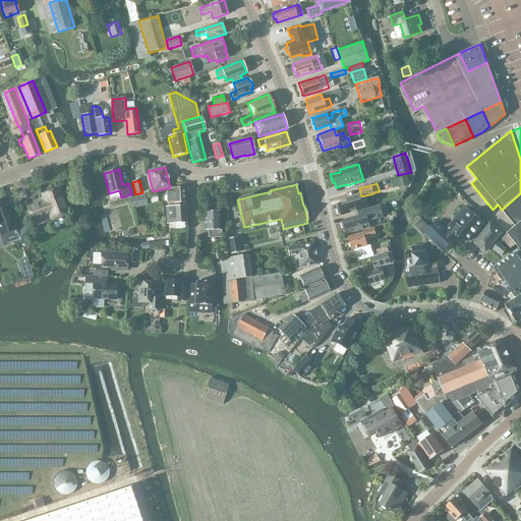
[(167,195),(166,195),(167,204),(185,203),(184,187),(173,188),(173,191),(167,192),(167,195)]
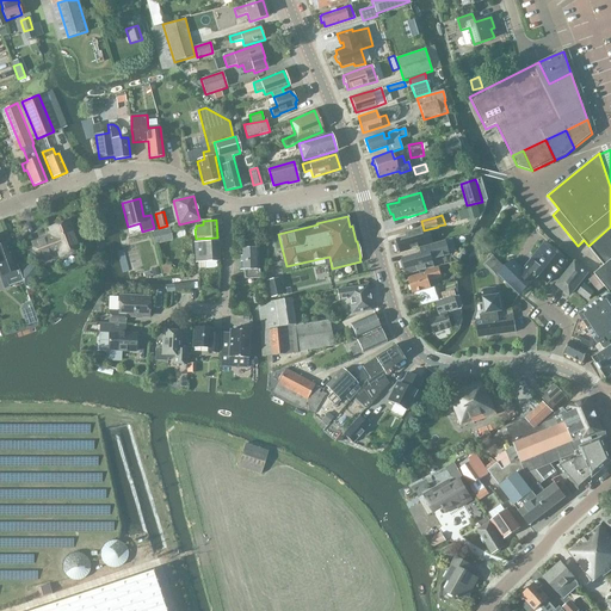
[(41,240),(32,244),(38,260),(59,252),(61,257),(79,250),(68,222),(50,228),(53,238),(41,241),(41,240)]
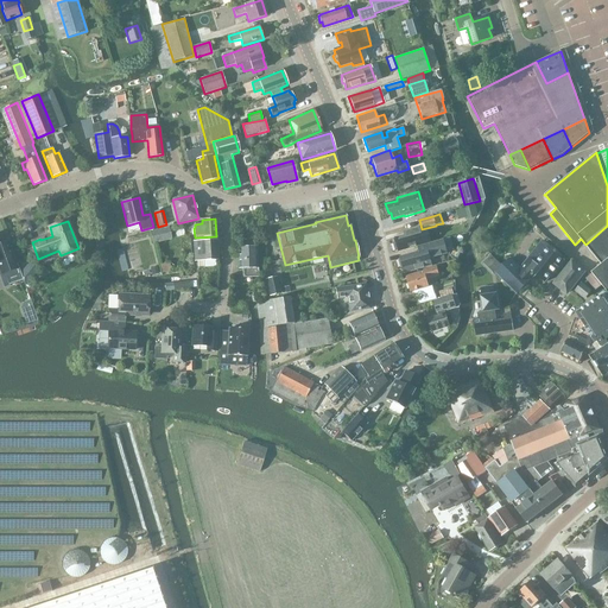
[(607,226),(586,245),(605,268),(607,271),(607,226)]
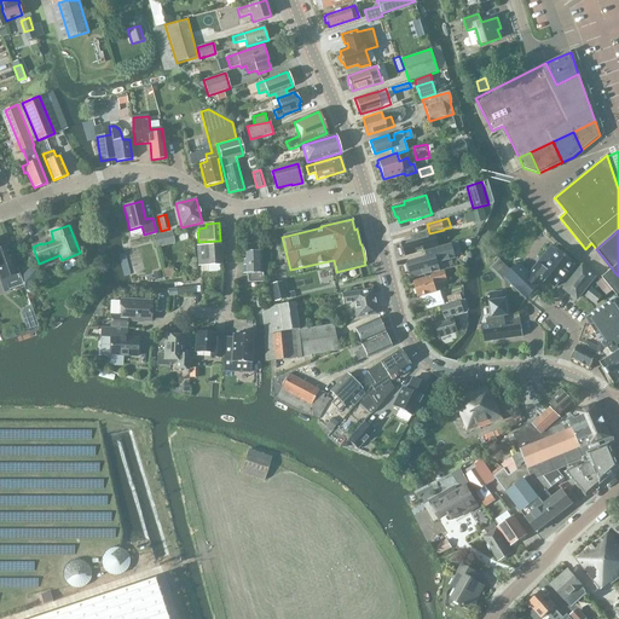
[(172,232),(152,236),(155,248),(174,244),(172,232)]
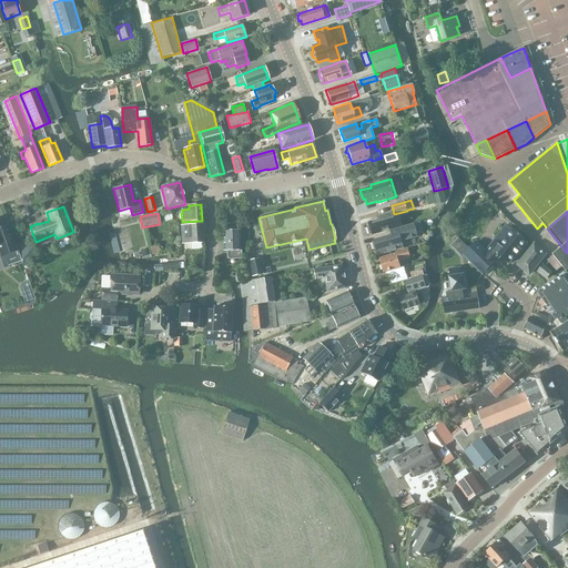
[(371,226),(367,227),(369,234),(373,233),(373,235),(403,226),(399,213),(393,215),(392,213),(386,215),(385,214),(377,217),(378,220),(369,222),(371,226)]
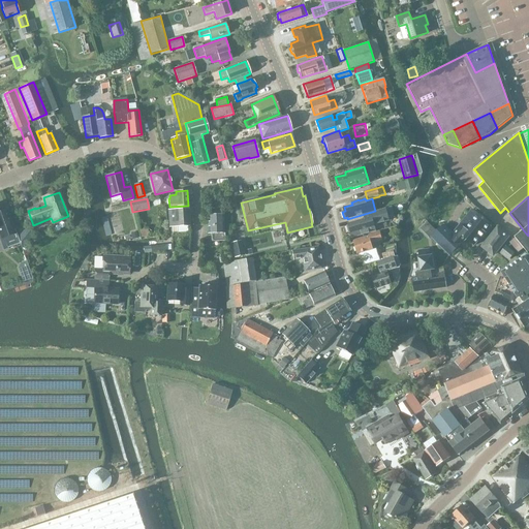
[(348,225),(347,226),(348,232),(350,232),(352,238),(376,230),(374,224),(390,220),(395,218),(392,207),(385,209),(364,215),(366,223),(361,225),(360,223),(360,222),(359,222),(359,221),(358,221),(348,224),(348,225)]
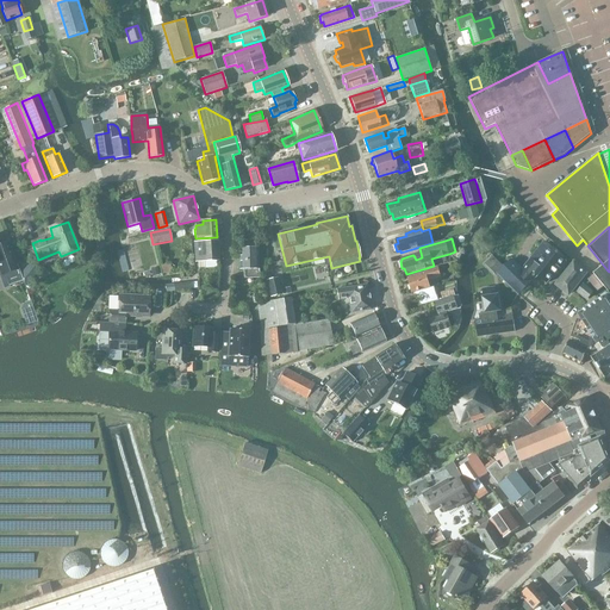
[(217,241),(201,242),(193,243),(194,262),(218,261),(217,241)]
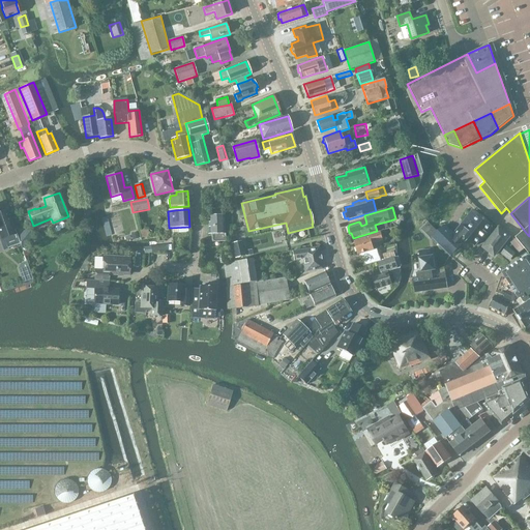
[(0,235),(2,234),(4,238),(5,238),(8,247),(7,248),(21,244),(19,239),(16,229),(13,230),(7,210),(6,210),(6,211),(0,213),(0,235)]
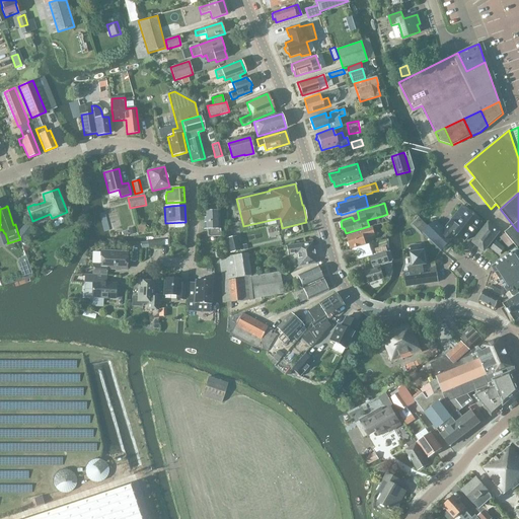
[(435,220),(423,233),(441,250),(453,238),(452,237),(456,233),(465,240),(476,227),(477,228),(482,222),(480,222),(482,220),(475,216),(476,215),(474,214),(468,210),(456,225),(451,220),(444,229),(435,220)]
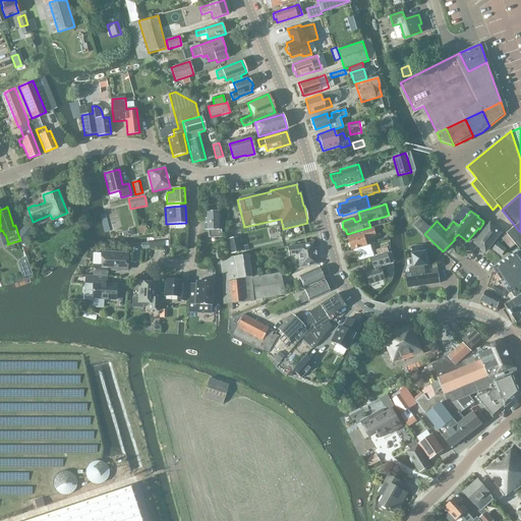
[(216,237),(221,236),(220,212),(204,213),(205,230),(209,230),(209,237),(216,237)]
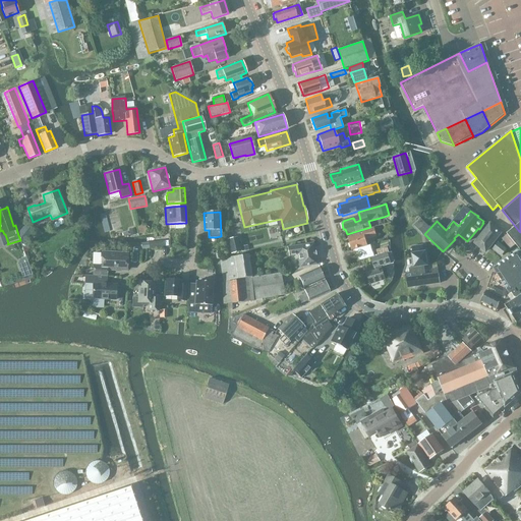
[(489,224),(475,243),(485,251),(501,233),(489,224)]
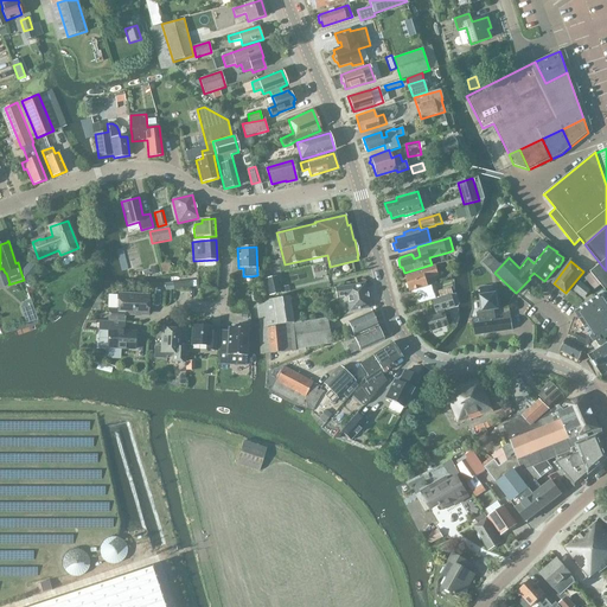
[(24,280),(26,286),(38,273),(36,272),(40,266),(30,262),(21,274),(24,280)]
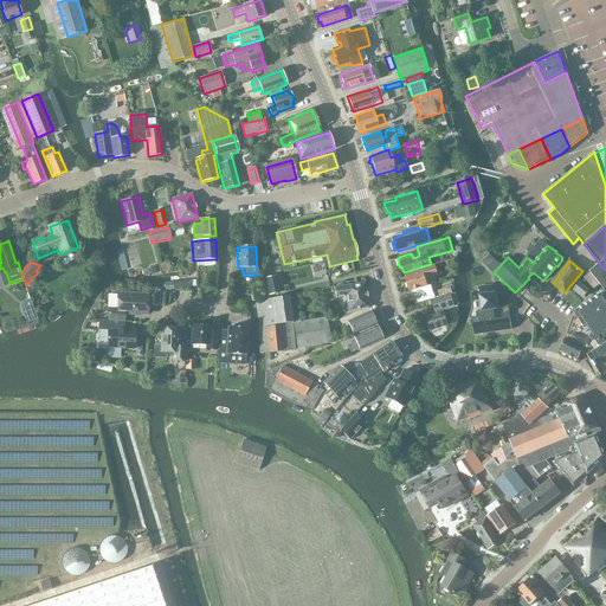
[(426,279),(439,276),(437,265),(423,269),(423,271),(406,276),(410,290),(429,285),(426,279)]
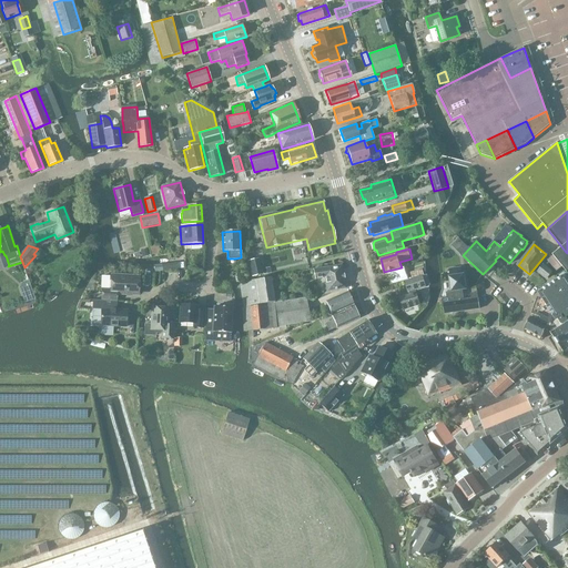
[(567,253),(565,251),(557,257),(554,253),(553,254),(567,273),(567,253)]
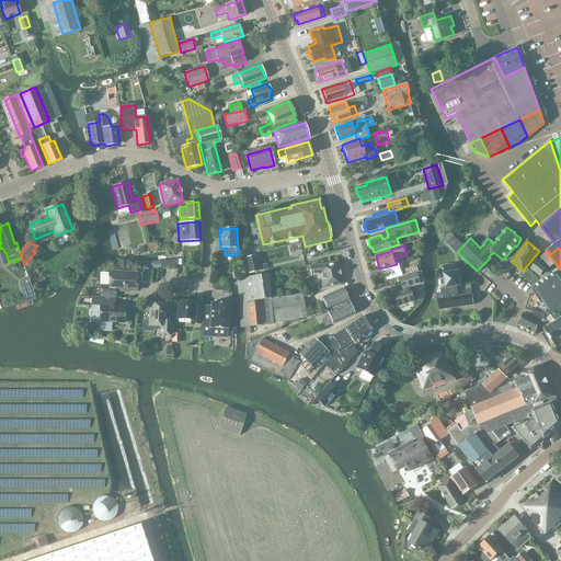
[(255,255),(245,258),(249,273),(259,271),(255,255)]
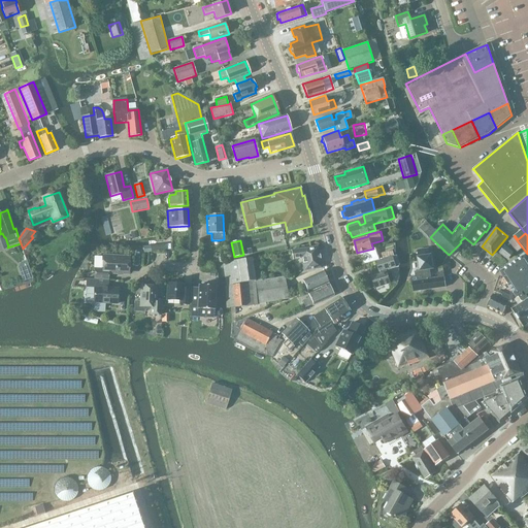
[(317,246),(300,249),(291,251),(292,260),(301,259),(303,271),(321,268),(317,246)]
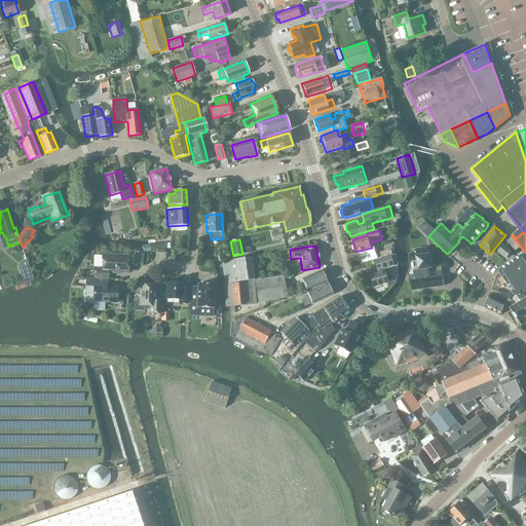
[(505,258),(510,253),(511,252),(502,246),(497,251),(505,258)]
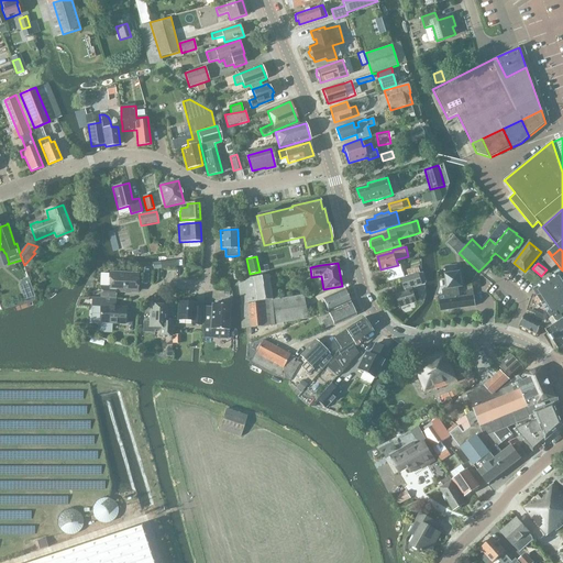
[(442,295),(439,296),(439,298),(441,311),(475,306),(473,290),(467,291),(467,296),(460,297),(457,287),(462,287),(460,272),(457,272),(457,265),(444,267),(445,274),(444,274),(446,289),(442,289),(442,295)]
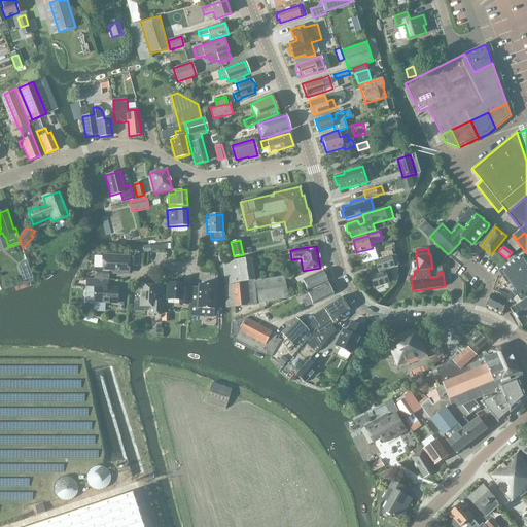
[(380,260),(376,261),(379,271),(394,266),(398,265),(399,265),(397,258),(396,255),(393,256),(391,250),(378,253),(380,260)]
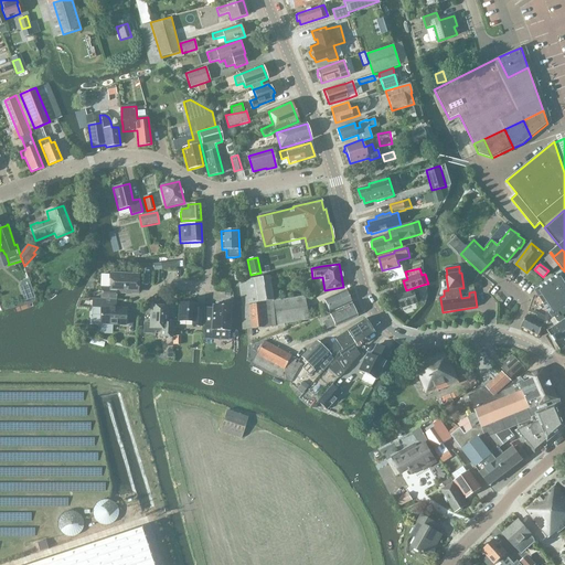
[(564,277),(563,274),(535,291),(536,294),(534,292),(532,298),(528,311),(528,315),(521,327),(540,337),(543,330),(548,332),(561,351),(564,348),(564,277)]
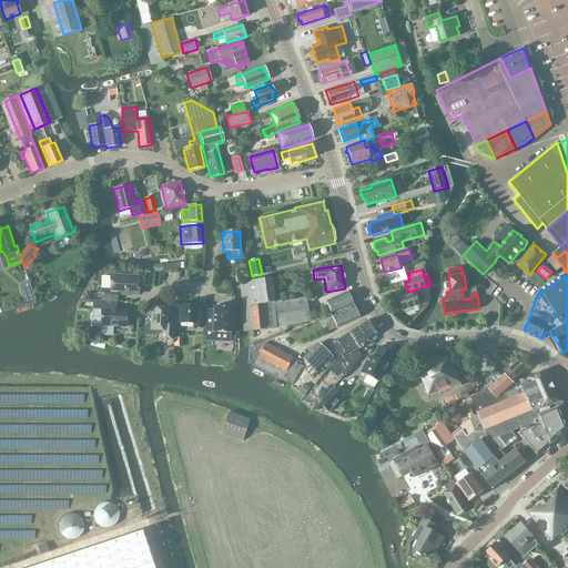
[(102,276),(101,301),(117,301),(117,294),(138,294),(139,277),(111,276),(111,277),(102,276)]
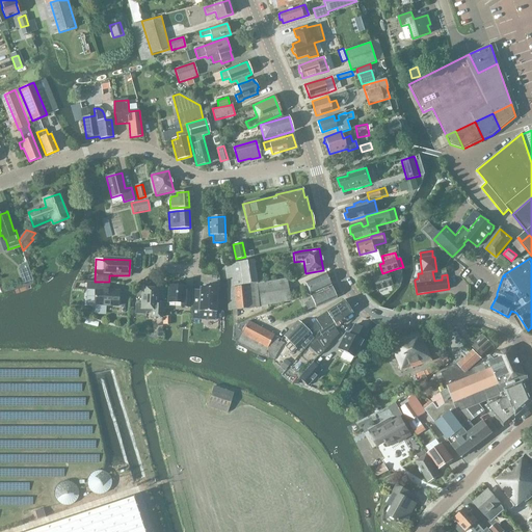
[(243,285),(258,283),(254,260),(239,262),(243,285)]
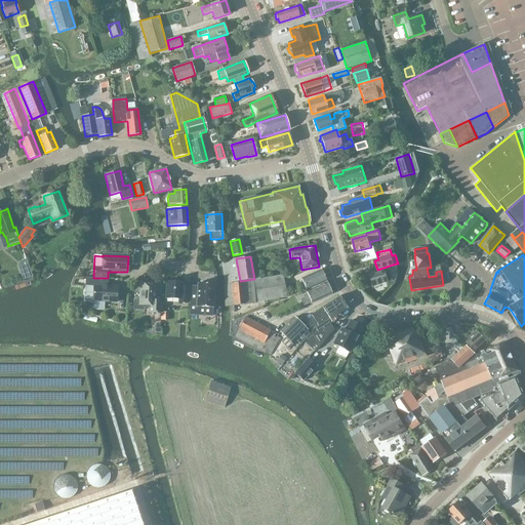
[(373,286),(393,281),(389,269),(370,274),(373,286)]
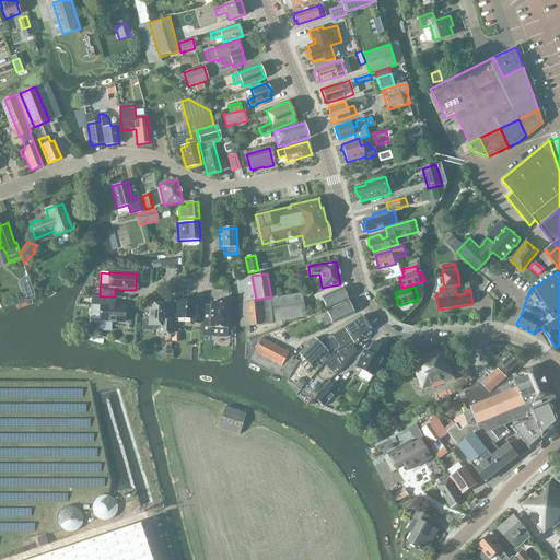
[(326,311),(348,301),(342,288),(321,298),(326,311)]
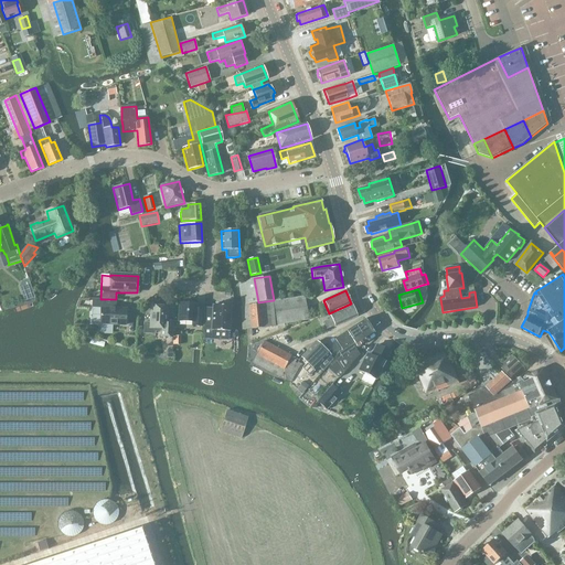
[(274,300),(258,302),(248,305),(251,329),(263,328),(277,326),(308,320),(304,296),(274,300)]
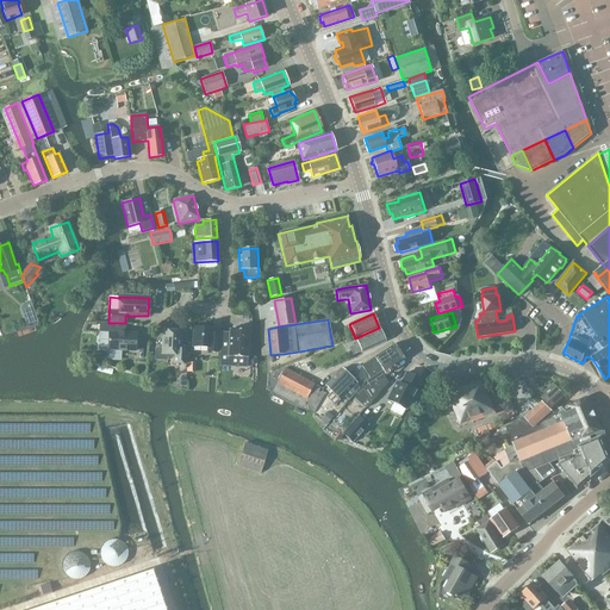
[(135,352),(136,334),(125,332),(125,324),(100,323),(99,332),(109,332),(109,350),(135,352)]
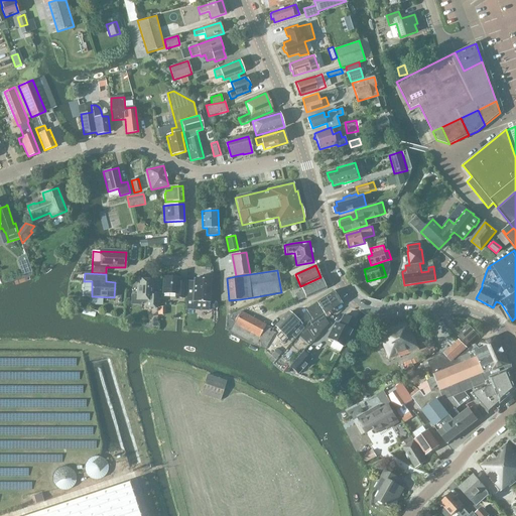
[(184,298),(185,282),(179,281),(179,278),(163,277),(162,293),(175,294),(175,297),(184,298)]
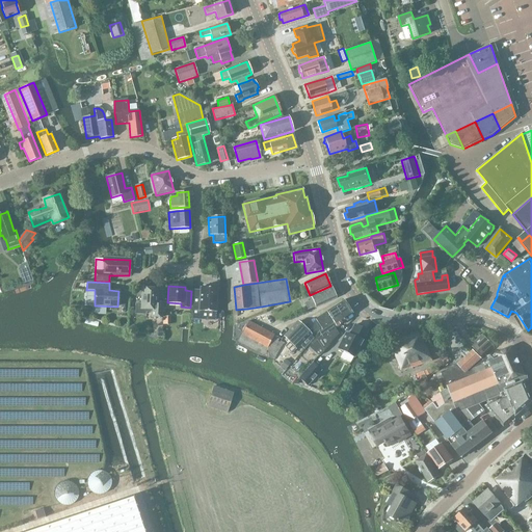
[(336,298),(330,286),(310,295),(312,299),(303,302),(308,311),(315,307),(315,308),(336,298)]
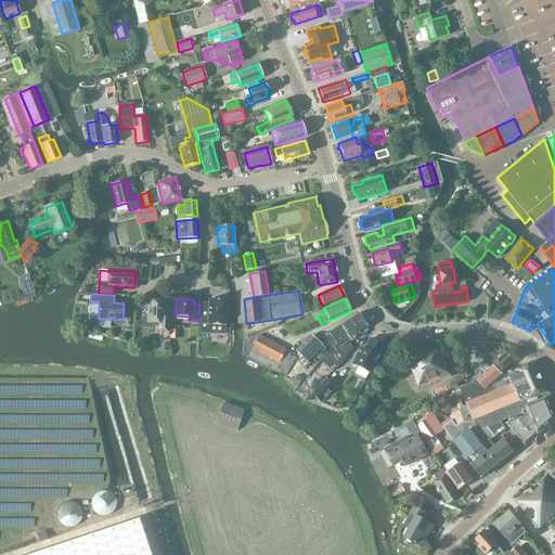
[(201,304),(198,333),(207,333),(208,324),(224,325),(226,300),(209,299),(208,305),(201,304)]
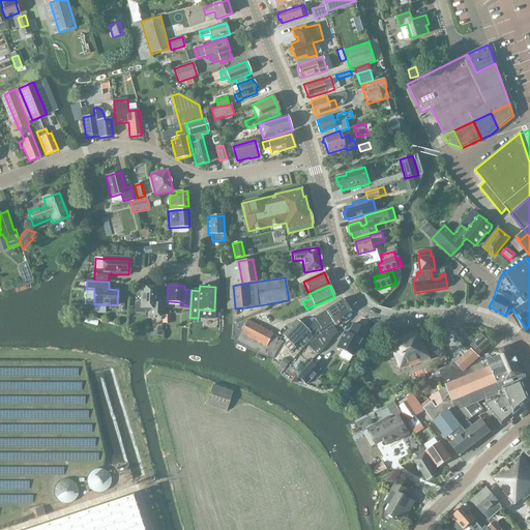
[(142,287),(141,302),(136,302),(135,313),(145,314),(145,311),(151,312),(151,316),(163,317),(163,302),(156,301),(157,288),(142,287)]
